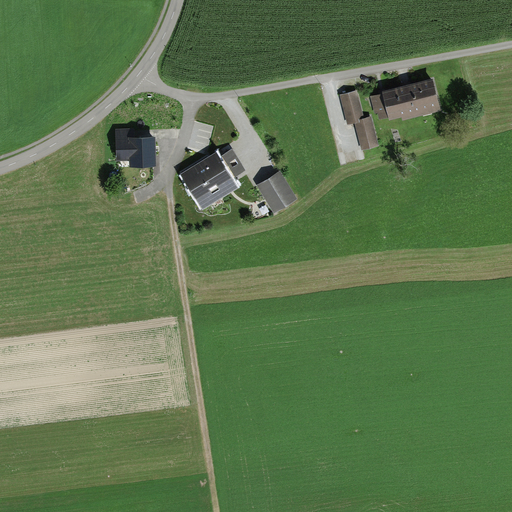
[(383,91),(371,94),(375,112),(378,111),(380,117),(389,114),(389,117),(401,114),(402,118),(441,108),(433,76),(383,89),(383,91)]
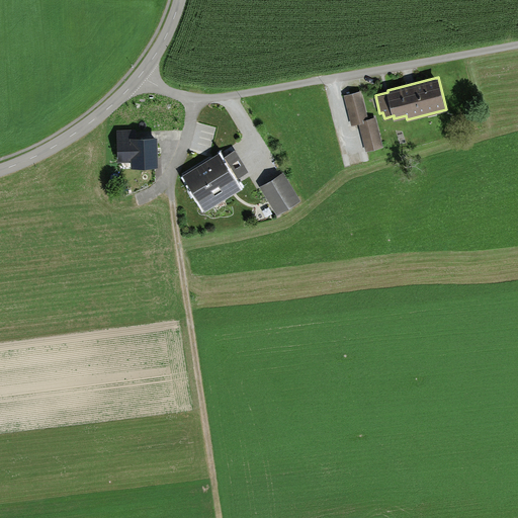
[(361,90),(344,94),(351,123),(359,121),(365,151),(384,146),(376,114),(368,116),(361,90)]
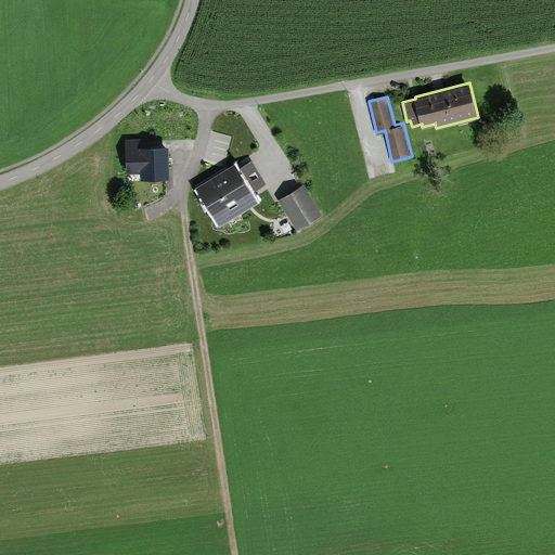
[(210,144),(231,144),(231,133),(210,133),(210,144)]
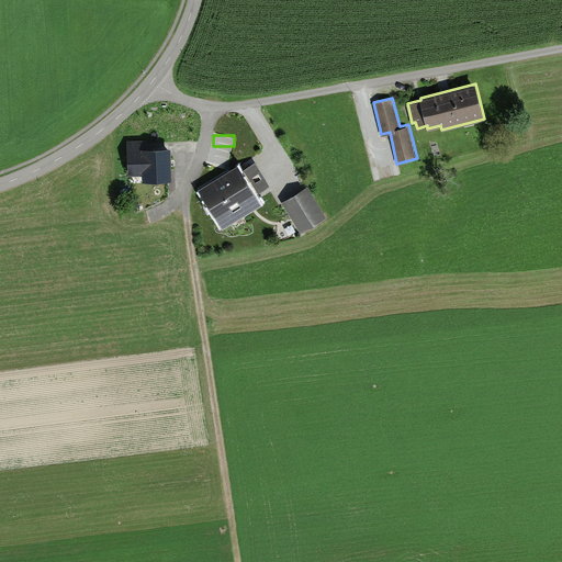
[(172,178),(171,146),(142,147),(142,141),(132,141),(132,152),(126,152),(127,175),(142,173),(143,179),(172,178)]
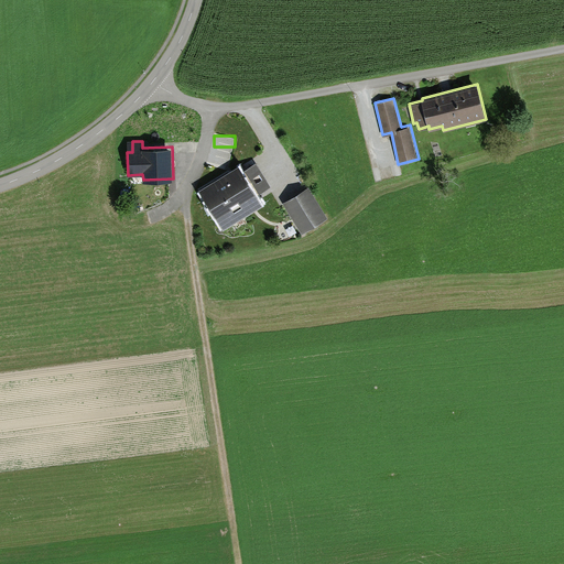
[(240,163),(198,187),(224,229),(266,204),(260,194),(273,186),(258,161),(243,169),(240,163)]
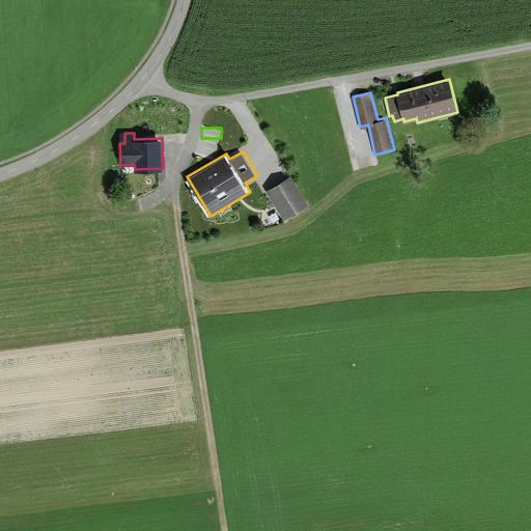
[(290,174),(264,191),(283,221),(309,204),(290,174)]
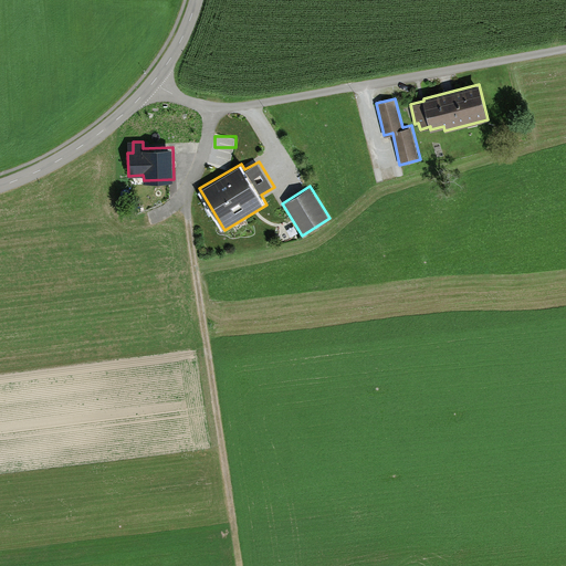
All buildings are outlined.
